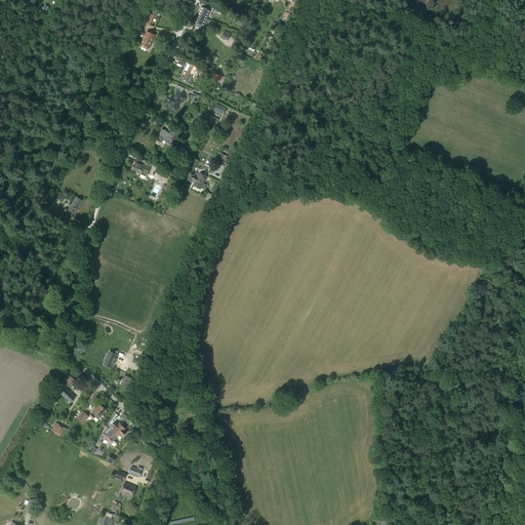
[(291,0),(289,7),(296,9),(296,7),(297,8),(298,6),(296,5),(298,0),(291,0)]
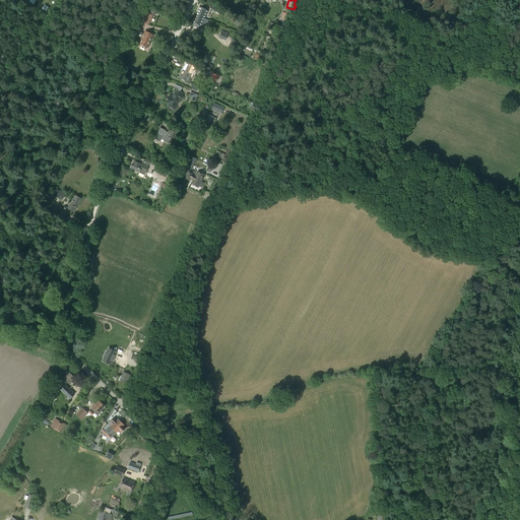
[(148,25),(154,13),(147,9),(144,7),(138,20),(148,25)]
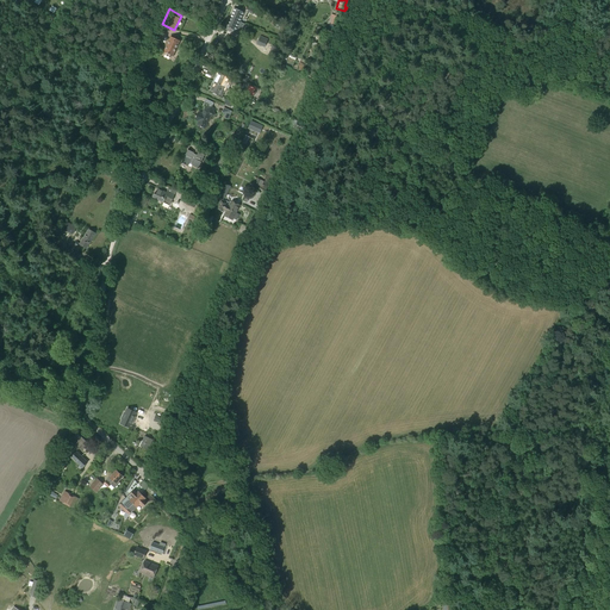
[(241,22),(244,13),(234,8),(230,17),(241,22)]
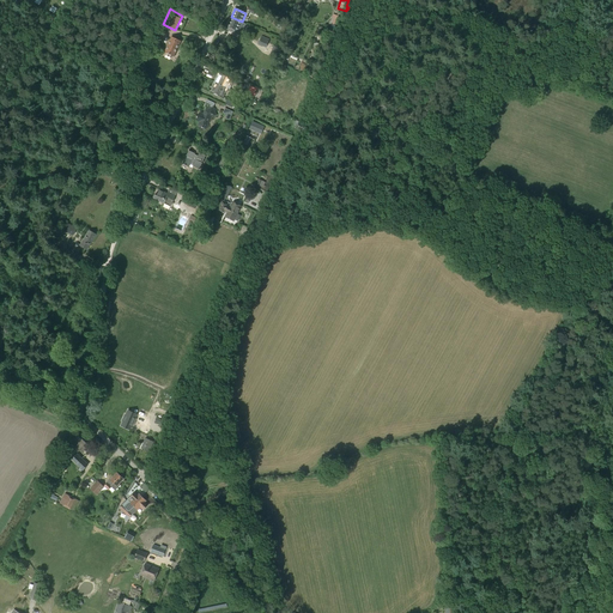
[(333,14),(329,24),(337,26),(339,19),(340,20),(341,17),(333,14)]
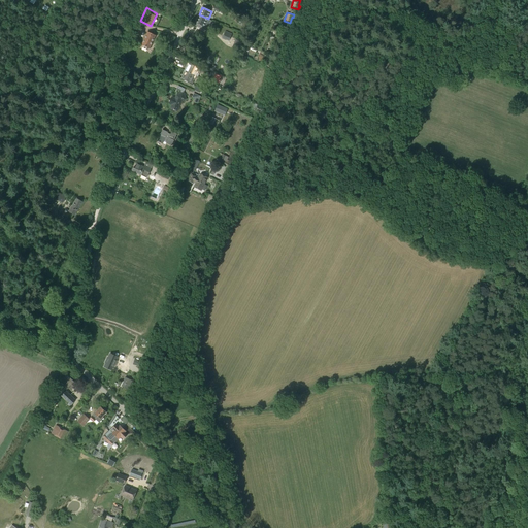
[(207,19),(199,15),(196,23),(195,23),(204,27),(206,28),(210,20),(207,19)]
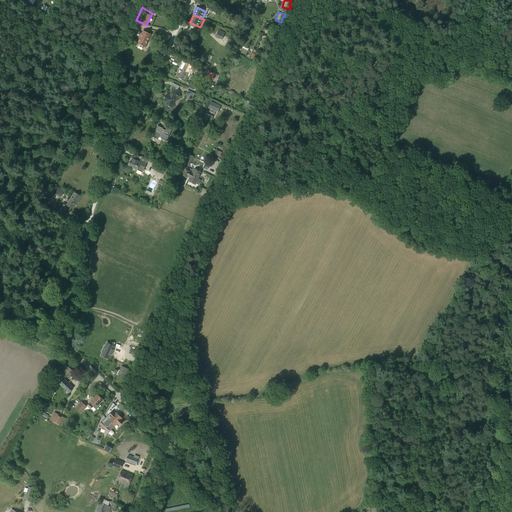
[(278,30),(276,29),(277,27),(271,24),(269,29),(264,27),(262,33),(266,35),(267,34),(268,35),(267,36),(269,37),(271,32),(273,33),(272,35),(274,36),(274,34),(276,35),(278,30)]
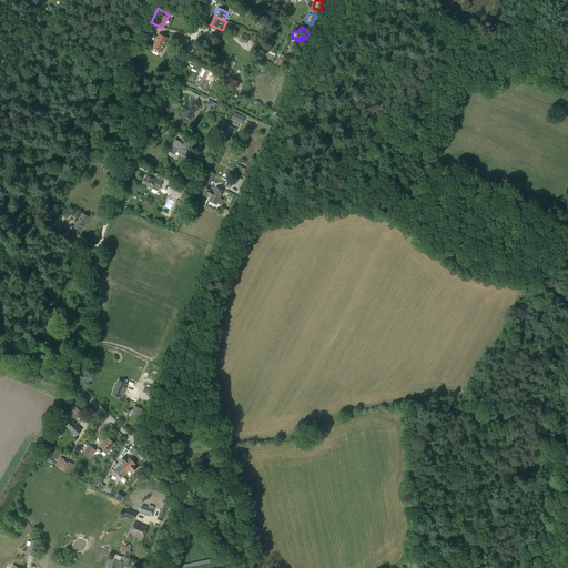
[(250,37),(242,33),(240,41),(246,44),(250,37)]
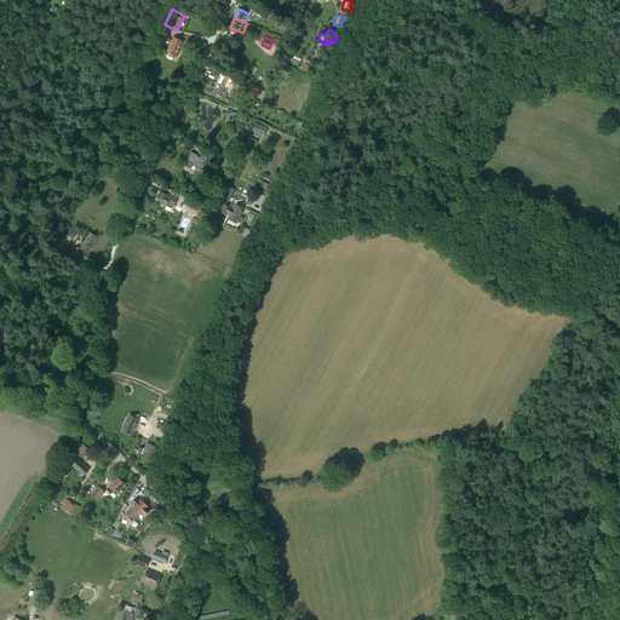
[(176,57),(183,42),(173,38),(166,53),(176,57)]
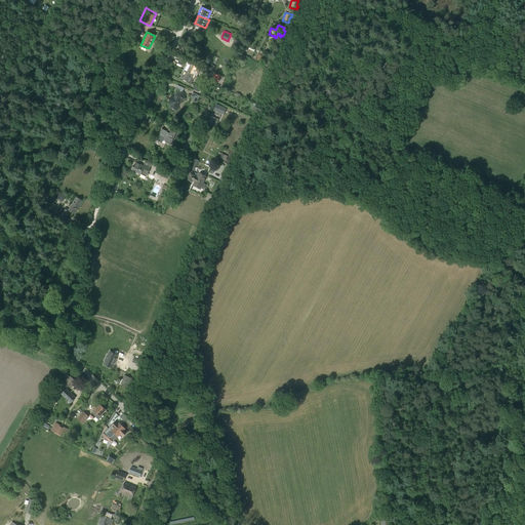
[(271,45),(274,39),(271,38),(272,37),(270,36),(268,40),(269,40),(268,41),(267,41),(266,44),(267,44),(264,49),(269,50),(269,49),(271,49),(272,46),(271,45)]
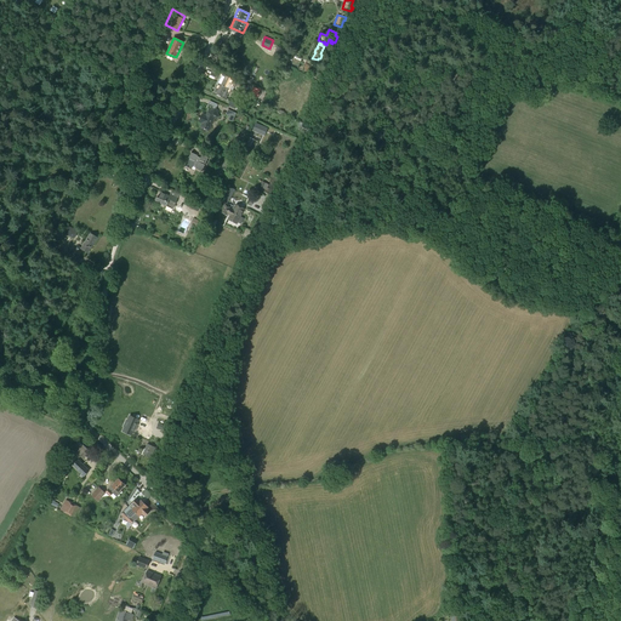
[(234,80),(222,75),(220,79),(217,84),(228,89),(231,85),(232,85),(234,80)]
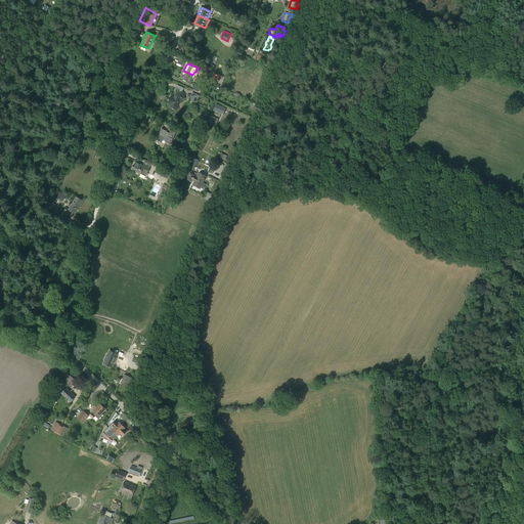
[(190,83),(192,79),(190,79),(192,75),(183,71),(181,74),(182,75),(180,79),(190,83)]
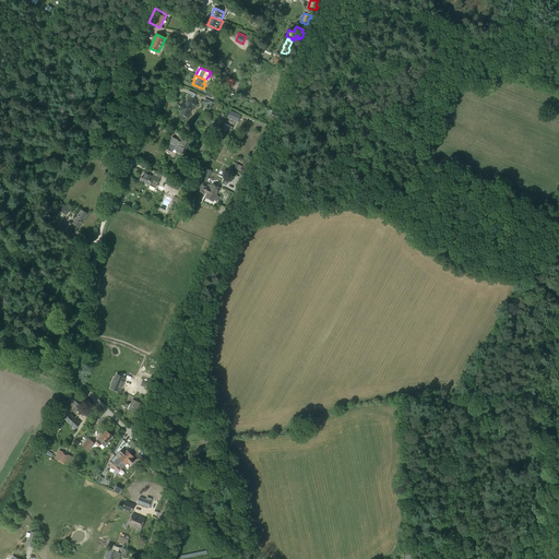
[(198,105),(194,98),(187,100),(186,105),(182,103),(179,109),(182,111),(180,115),(187,118),(192,107),(198,105)]
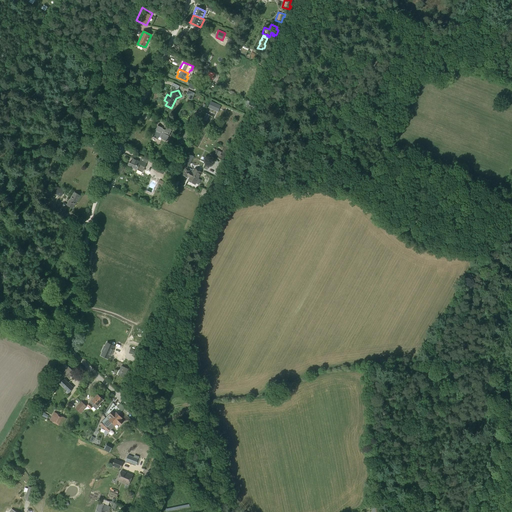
[(192,100),(195,93),(188,90),(186,95),(188,96),(187,98),(192,100)]
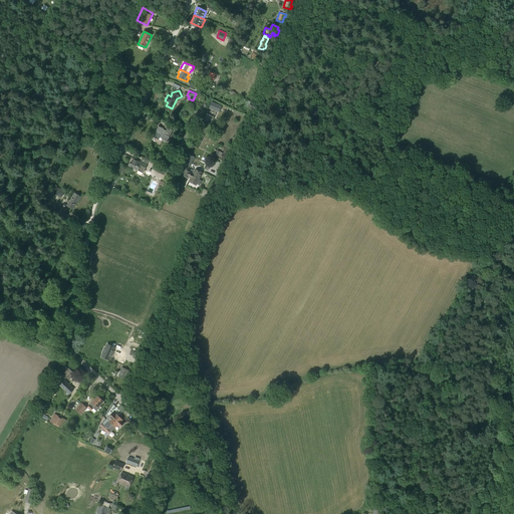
[(212,101),(209,107),(211,108),(211,109),(213,111),(214,109),(217,111),(220,105),(212,101)]
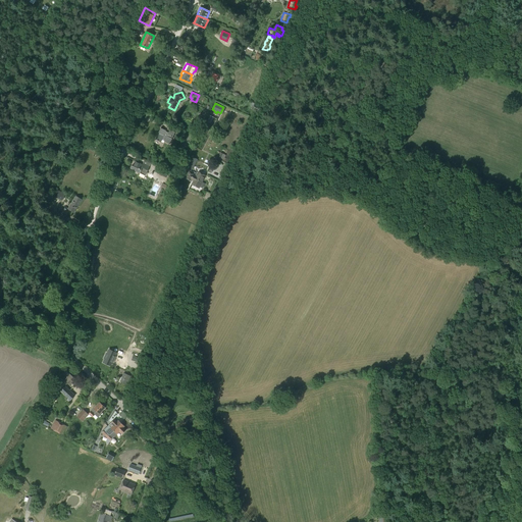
[(209,116),(208,115),(206,118),(206,119),(205,121),(200,132),(206,135),(211,124),(211,123),(214,117),(209,115),(209,116)]
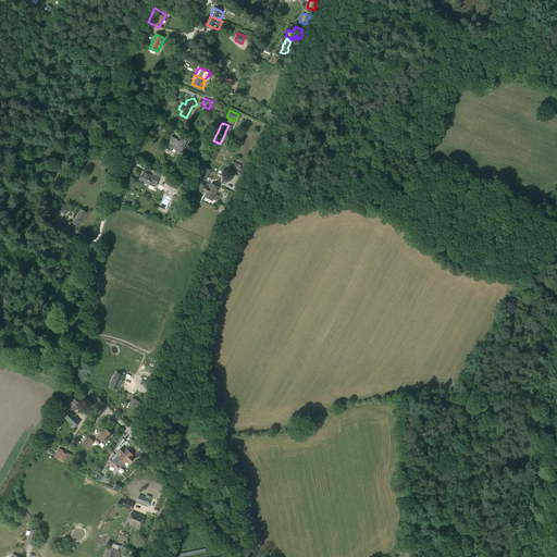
[(180,144),(176,141),(177,139),(172,137),(165,149),(171,152),(173,148),(176,150),(175,151),(181,155),(187,141),(181,139),(180,144)]
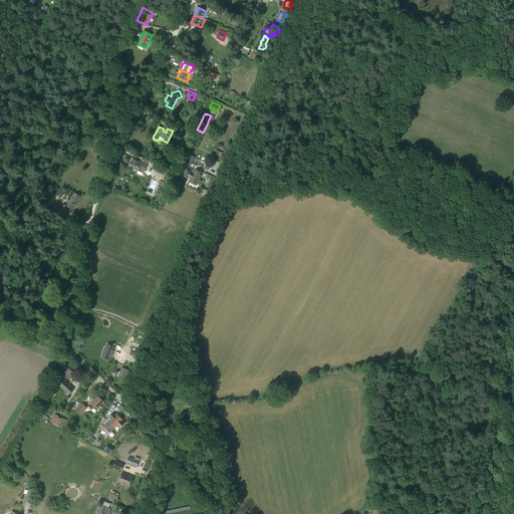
[(191,135),(187,133),(187,134),(186,134),(184,139),(182,139),(180,143),(186,146),(191,136),(191,135)]
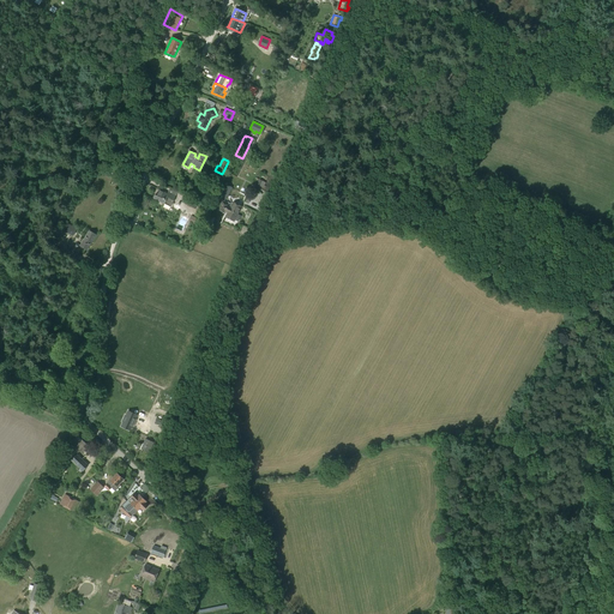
[(226,199),(232,187),(222,182),(216,192),(218,194),(218,196),(226,199)]
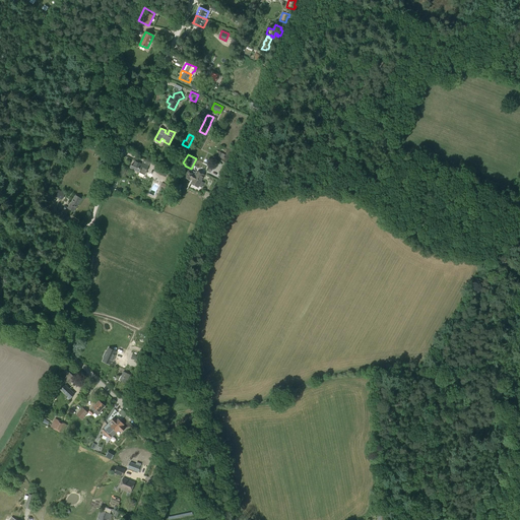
[(145,166),(135,160),(133,166),(131,166),(130,168),(139,173),(142,168),(147,171),(149,166),(145,165),(145,166)]
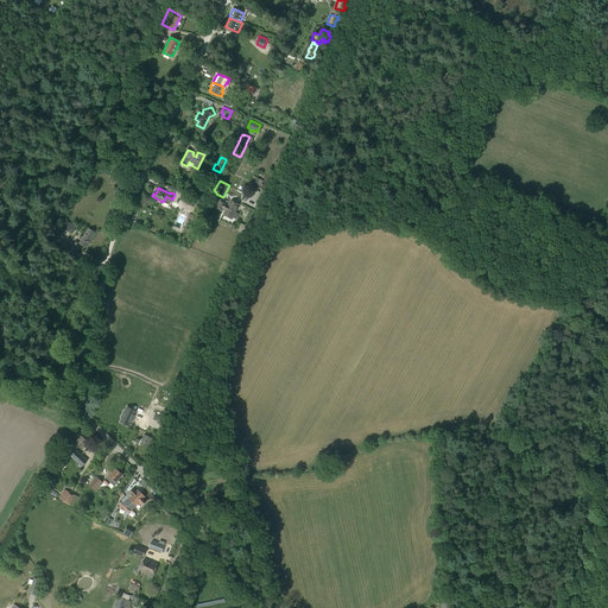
[(202,210),(204,204),(189,197),(185,203),(197,209),(197,208),(202,210)]
